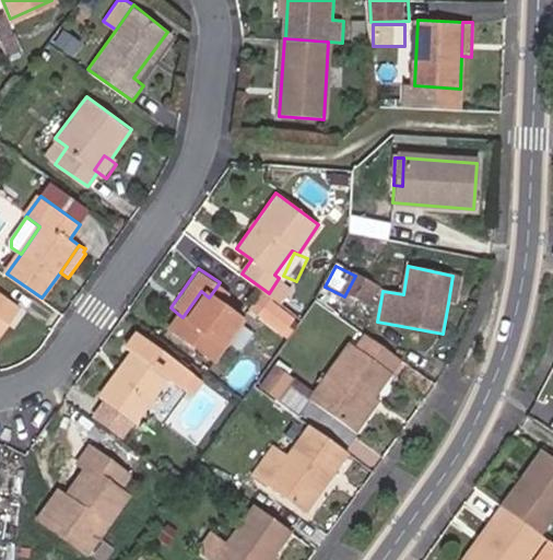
[(379,289),(355,276),(344,296),(369,310),(379,289)]
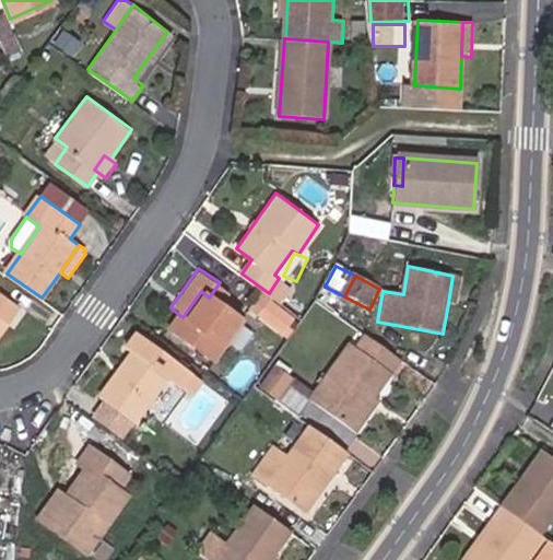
[(453,276),(448,303),(461,305),(466,278),(453,276)]
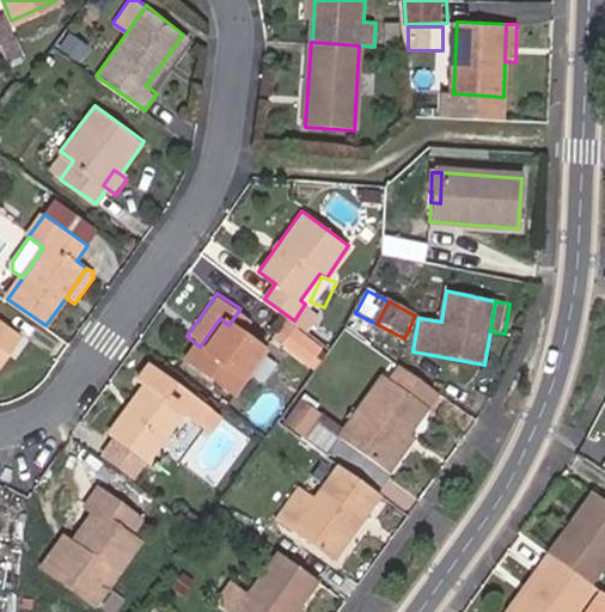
[(319,313),(305,304),(294,320),(307,330),(319,313)]
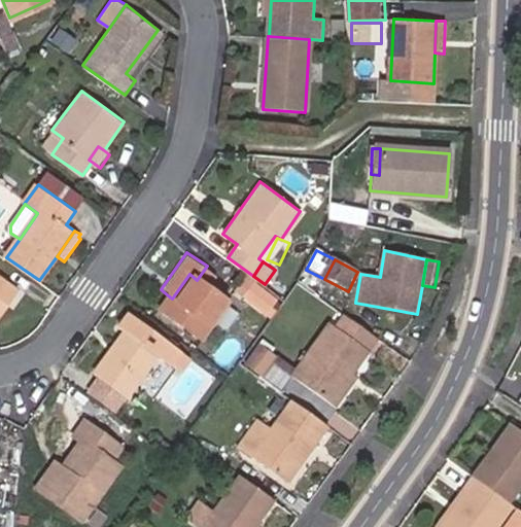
[(258,281),(238,267),(230,279),(250,293),(258,281)]
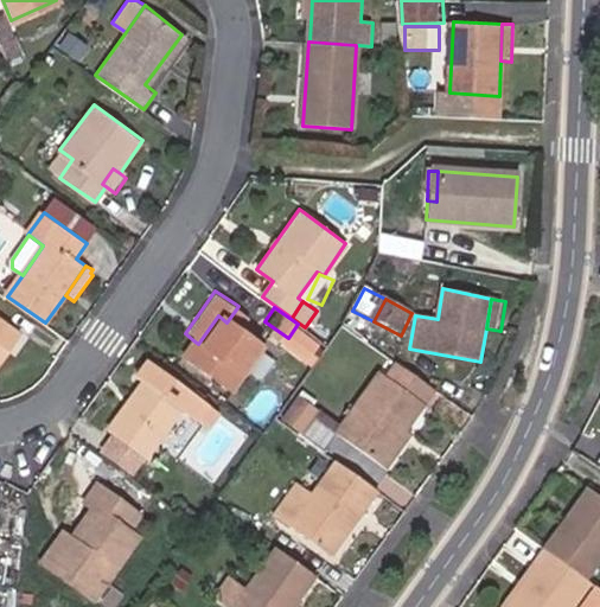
[(198,344),(193,340),(180,357),(231,391),(263,349),(227,323),(218,315),(198,344)]
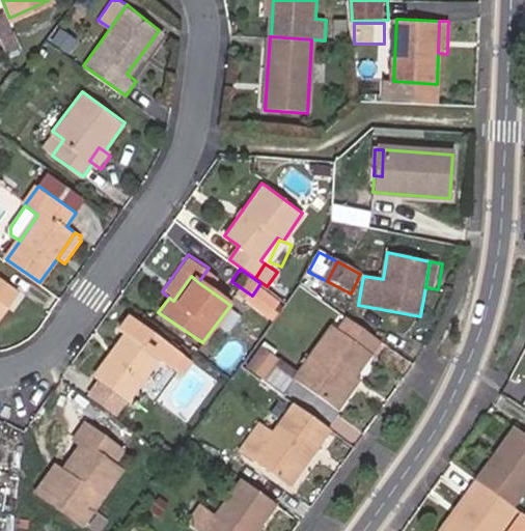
[(0,277),(0,316),(19,290),(0,277)]
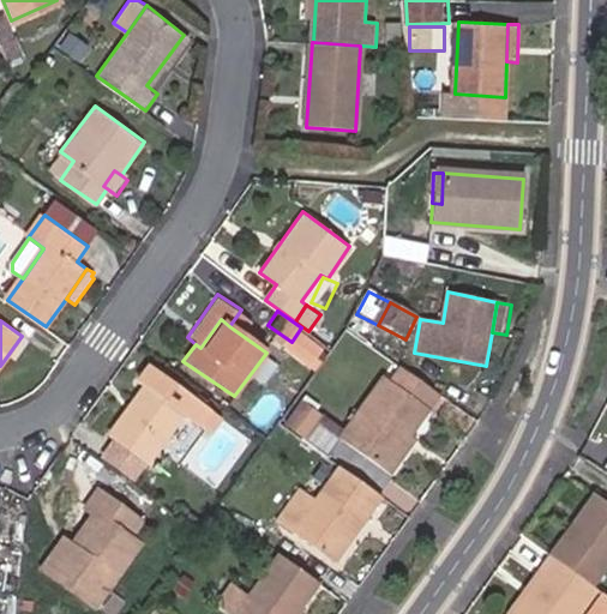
[(408,434),(439,391),(401,365),(388,381),(344,441),(343,441),(384,470),(408,434)]
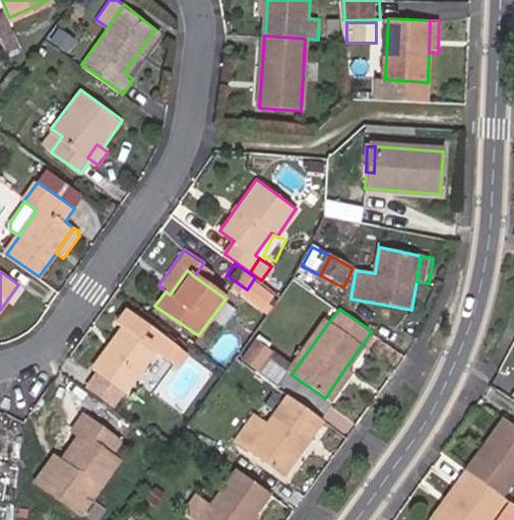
[(129,326),(101,368),(134,391),(163,349),(178,360),(186,348),(131,311),(123,322),(129,326)]
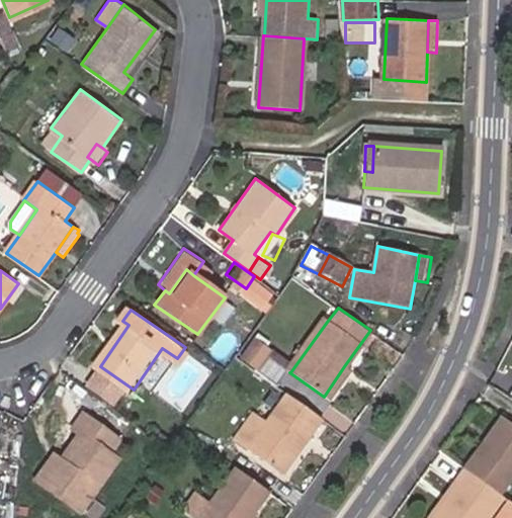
[(282,366),(290,372),(327,322),(319,316),(282,366)]
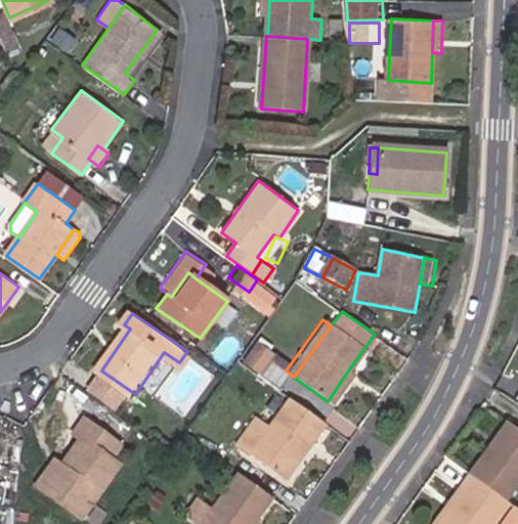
[(267,361),(271,355),(255,344),(243,361),(278,387),(287,375),(267,361)]
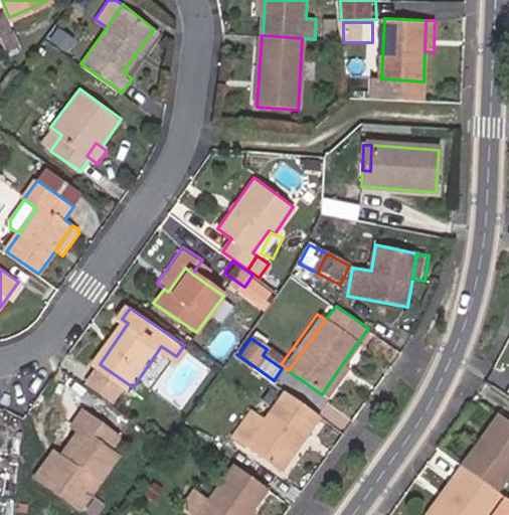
[(133,387),(100,364),(88,380),(122,404),(133,387)]
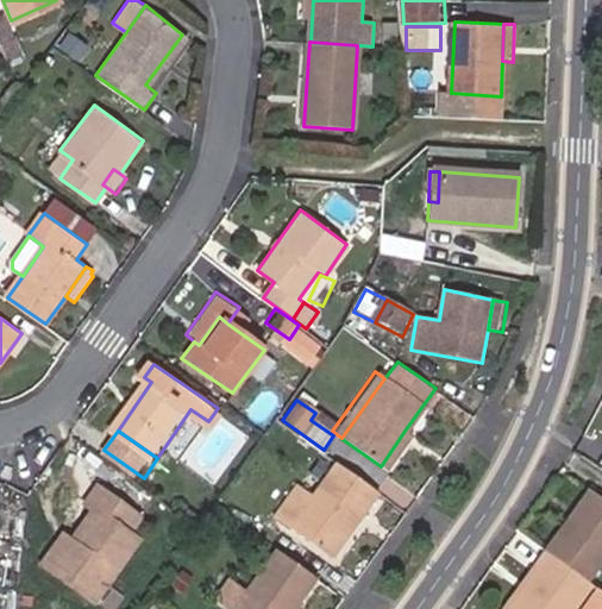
[(388,472),(413,437),(405,431),(381,466),(388,472)]
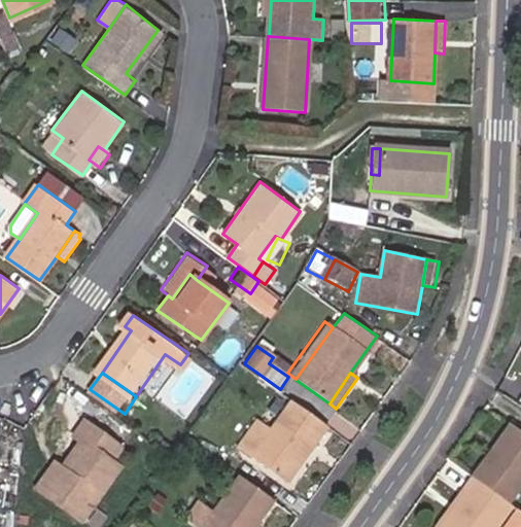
[(315,441),(327,423),(289,398),(270,428),(256,419),(237,447),(279,476),(307,435),(315,441)]
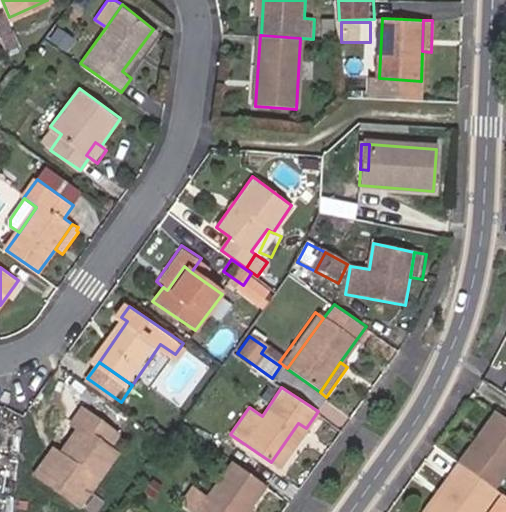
[(505,408),(502,406),(465,457),(466,459),(501,483),(505,477),(505,408)]
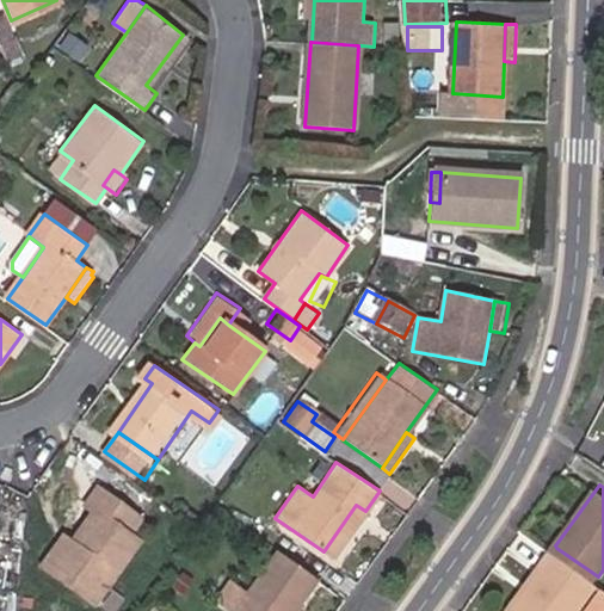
[(68,539),(42,574),(85,603),(129,543),(122,538),(135,520),(94,489),(81,507),(88,513),(68,539)]
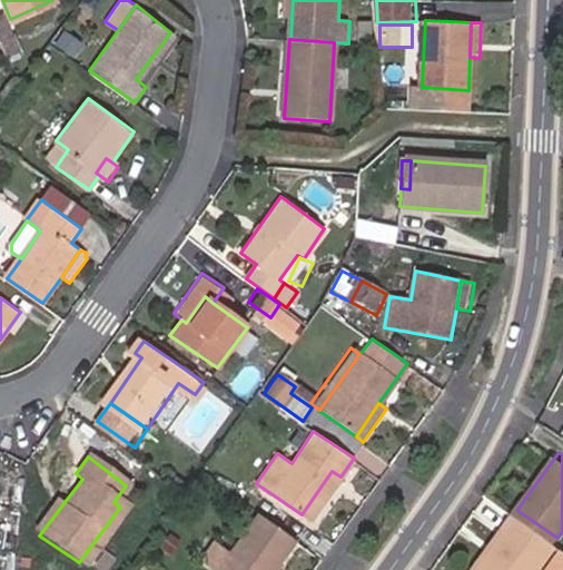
[(310,521),(341,477),(332,471),(302,514),(310,521)]
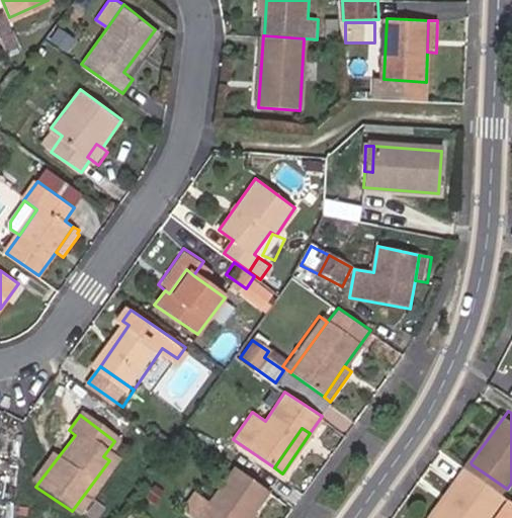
[(30,482),(35,487),(58,457),(51,452),(30,482)]
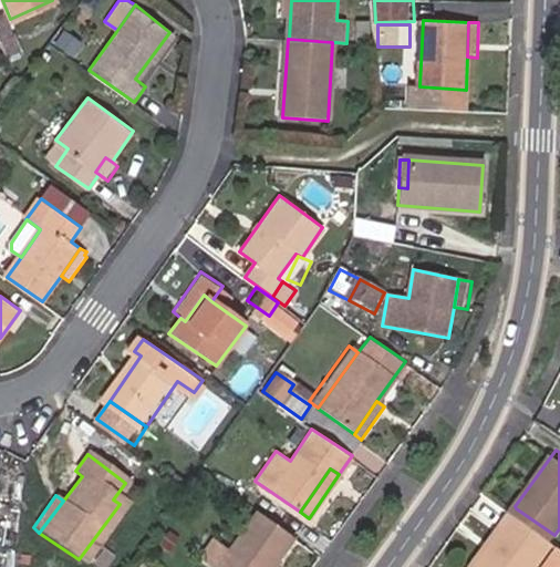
[(555,535),(516,508),(505,524),(509,528),(481,566),(538,566),(558,538),(555,535)]
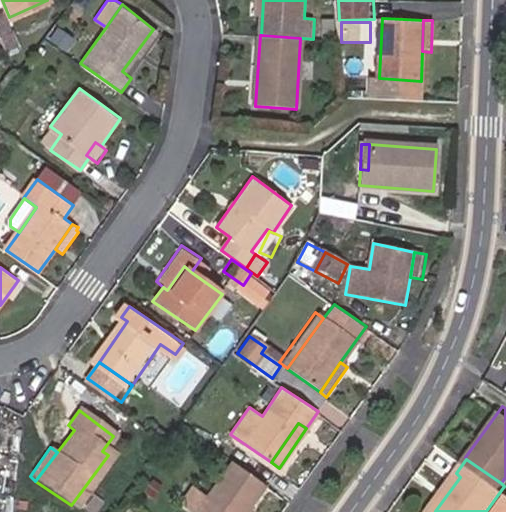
[(184,511),(247,511),(266,488),(230,461),(205,498),(190,487),(176,506),(184,511)]
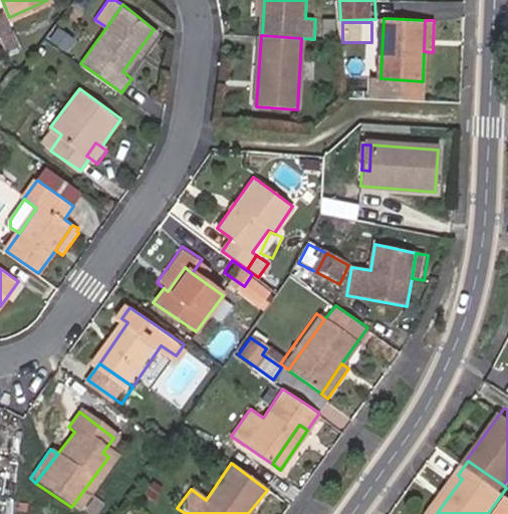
[(507,499),(496,513),(507,513),(507,499)]
